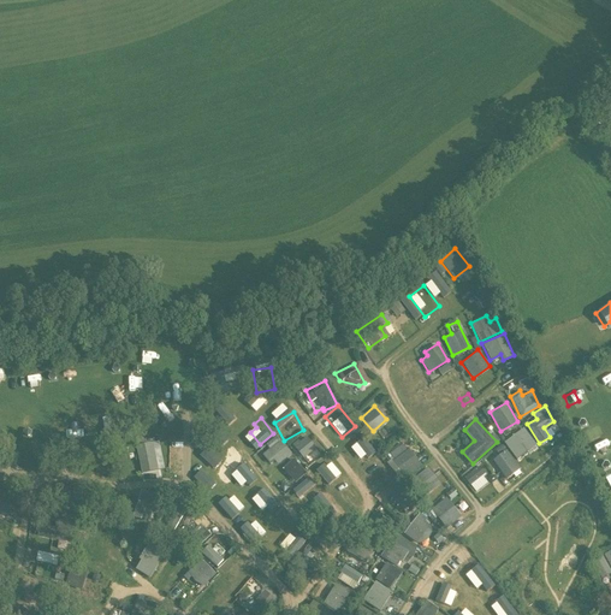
[(523,426),(504,442),(516,459),(537,443),(523,426)]
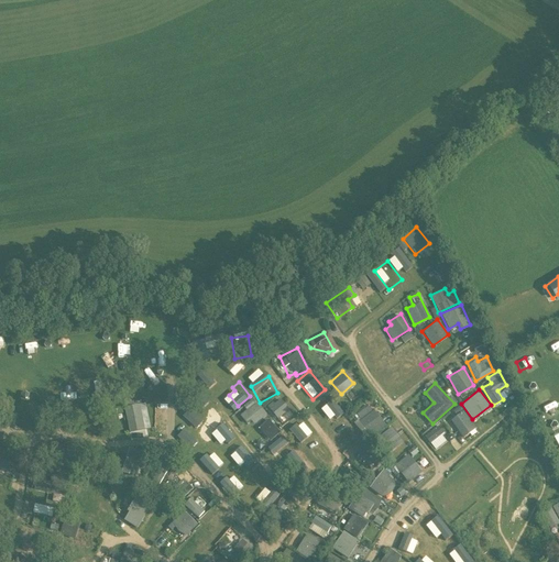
[(310,405),(324,418),(337,406),(324,393),(310,405)]
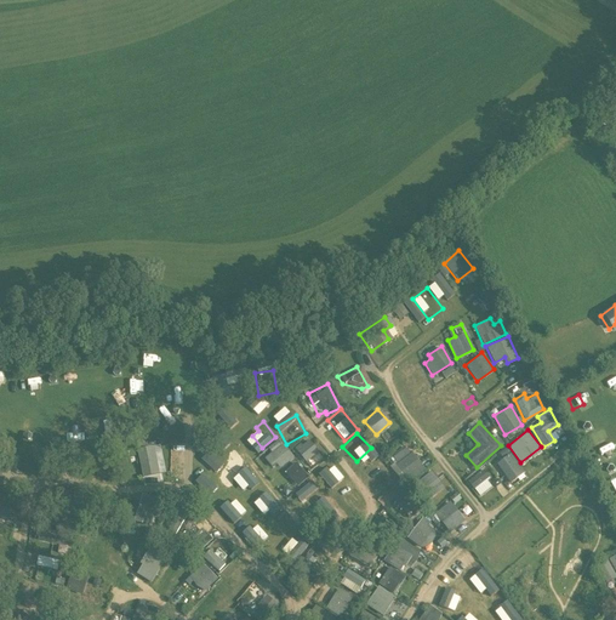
[(308,437),(295,448),(307,462),(320,451),(308,437)]
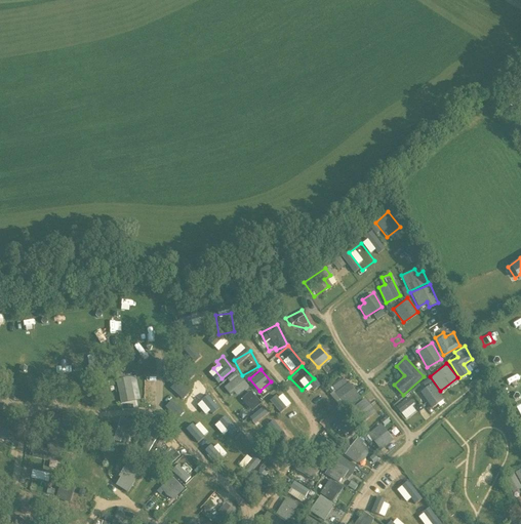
[(236,370),(227,378),(229,381),(224,386),(229,393),(234,390),(237,394),(247,386),(236,370)]
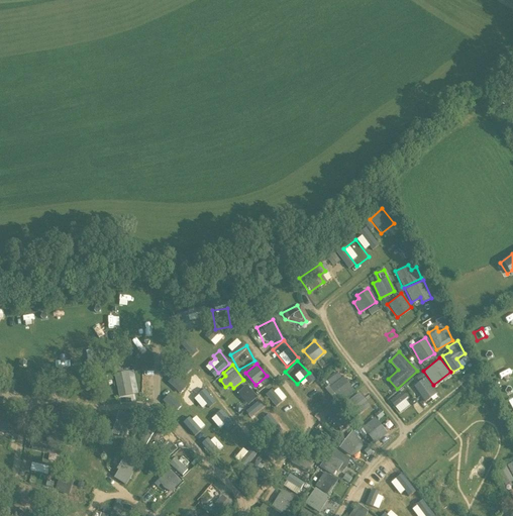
[(118,371),(120,395),(135,394),(133,370),(118,371)]
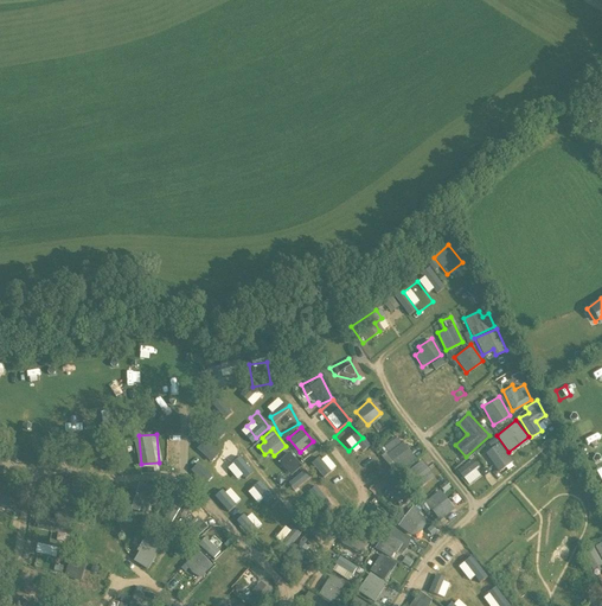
[(403,440),(399,442),(396,437),(382,446),(399,471),(416,459),(403,440)]
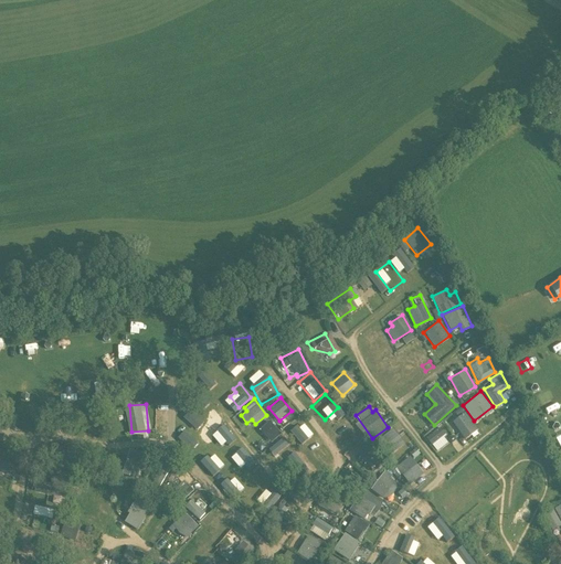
[(452,422),(466,439),(478,429),(464,412),(452,422)]
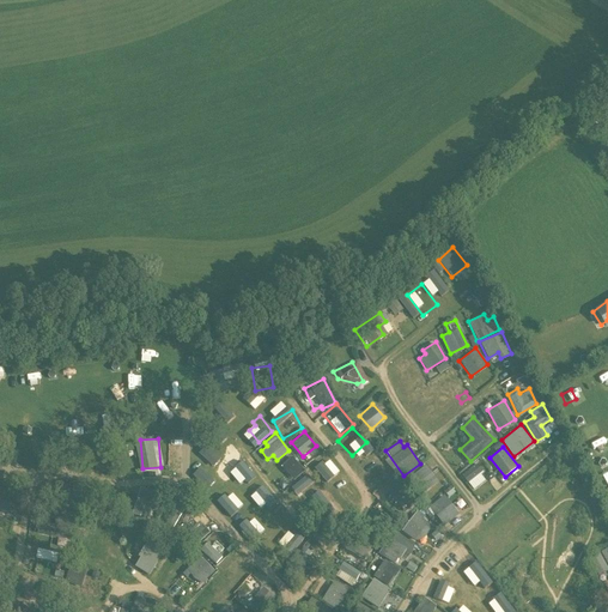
[(372,450),(353,464),(370,488),(389,473),(372,450)]
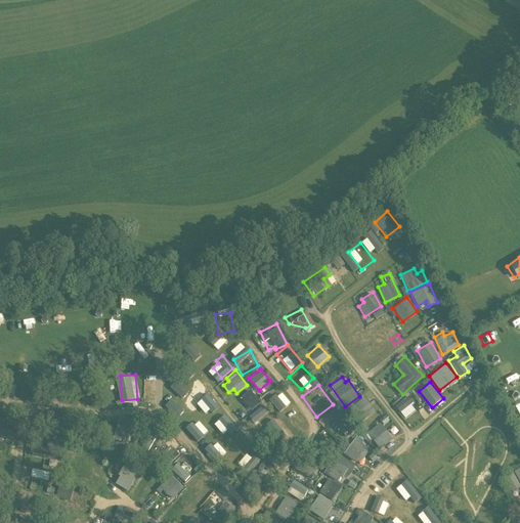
[(240,397),(251,409),(260,401),(248,389),(240,397)]
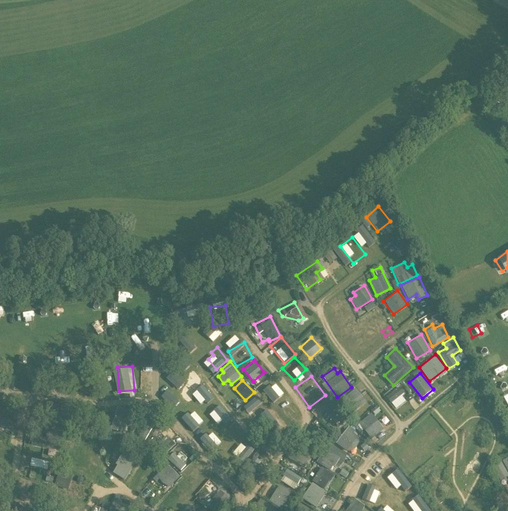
[(269,401),(278,394),(265,380),(257,388),(269,401)]
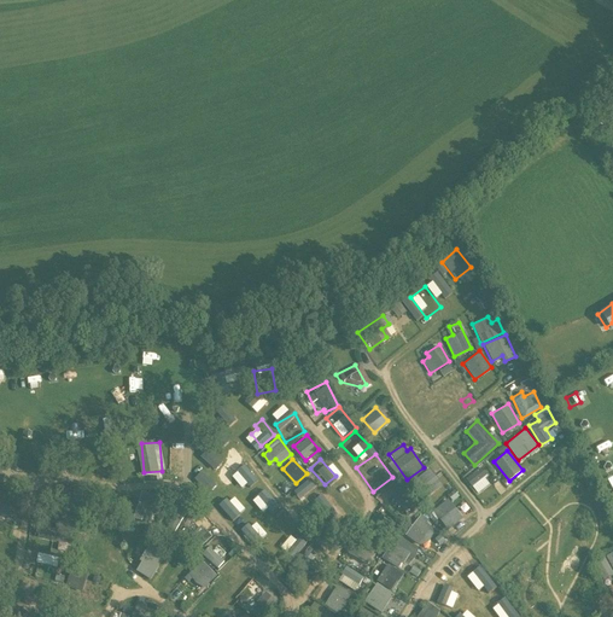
[(240,488),(247,483),(249,485),(257,481),(245,464),(231,473),(240,488)]
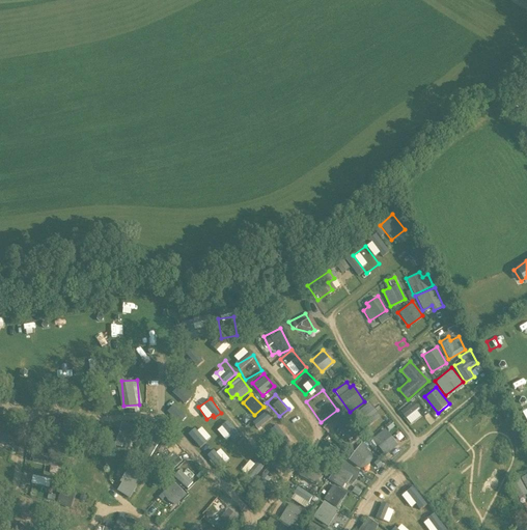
[(421,415),(416,409),(419,407),(414,399),(400,410),(410,423),(421,415)]
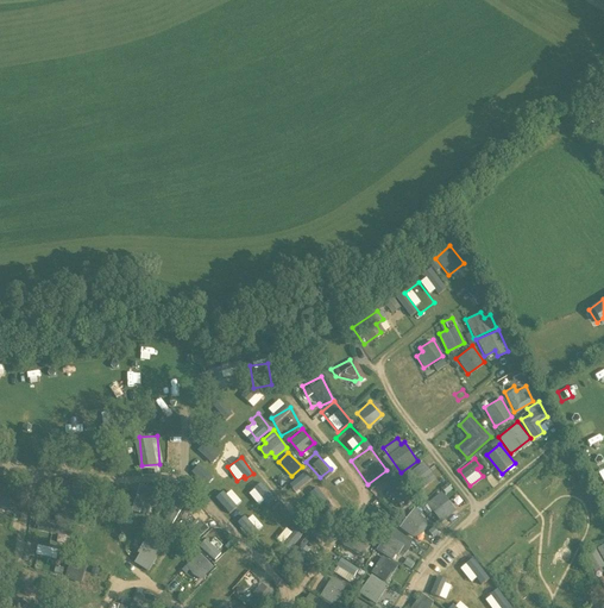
[(411,469),(423,487),(436,477),(425,461),(411,469)]
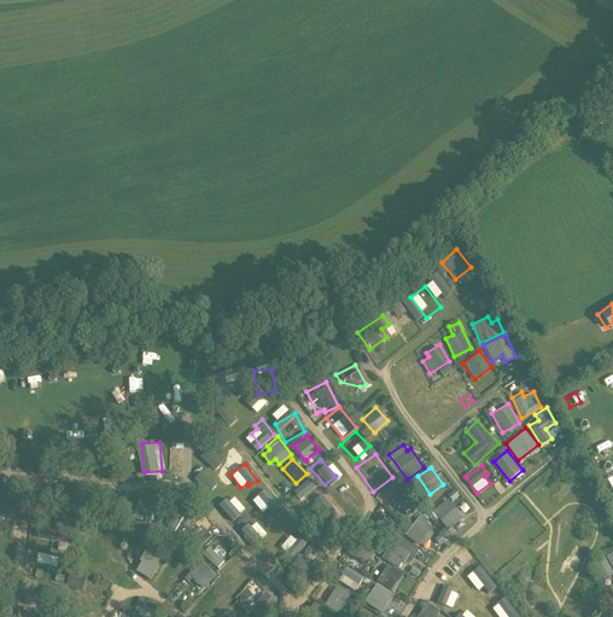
[(200,471),(194,479),(209,492),(215,483),(200,471)]
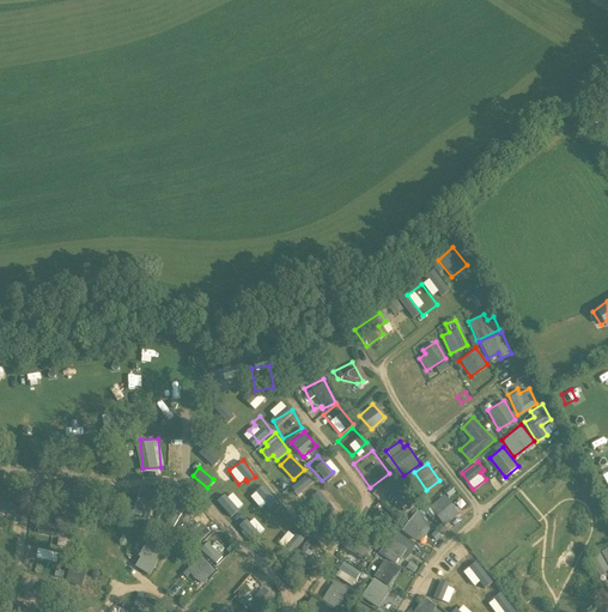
[(308,473),(296,480),(302,490),(309,485),(314,494),(318,490),(308,473)]
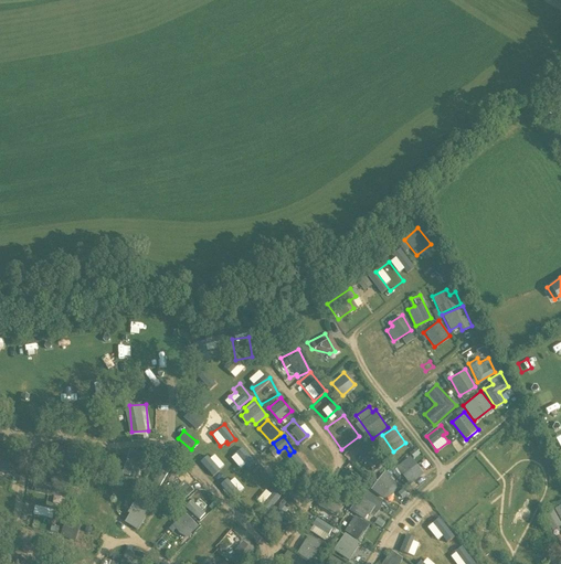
[(316,468),(327,456),(311,442),(299,454),(316,468)]
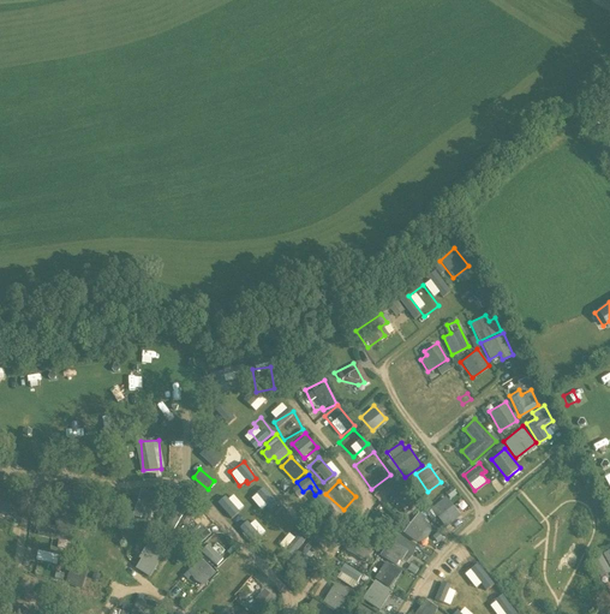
[(288,489),(295,496),(301,490),(294,483),(288,489)]
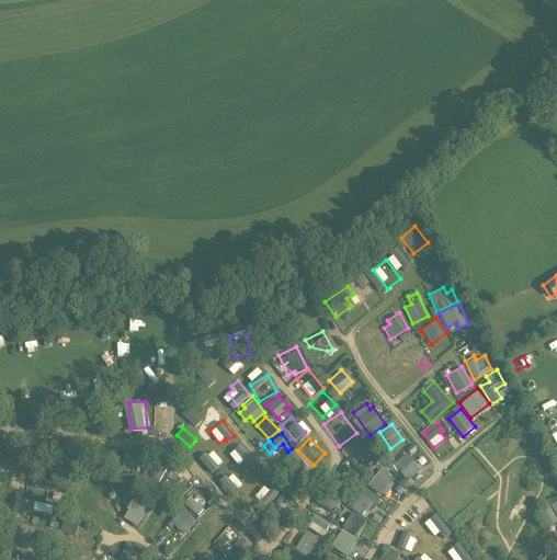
[(136,471),(145,450),(128,444),(121,466),(136,471)]
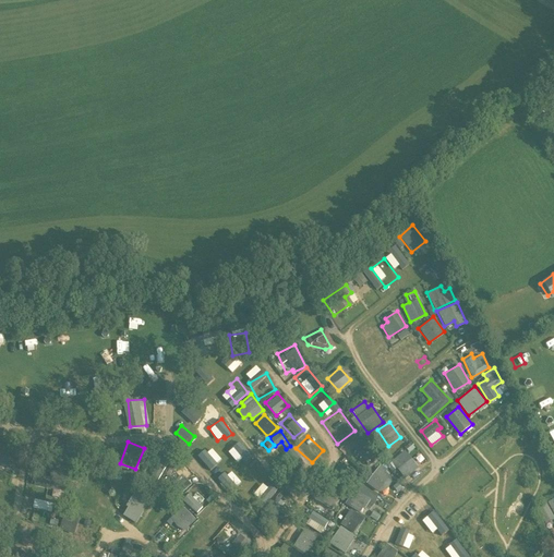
[(238,464),(250,453),(239,442),(227,451),(238,464)]
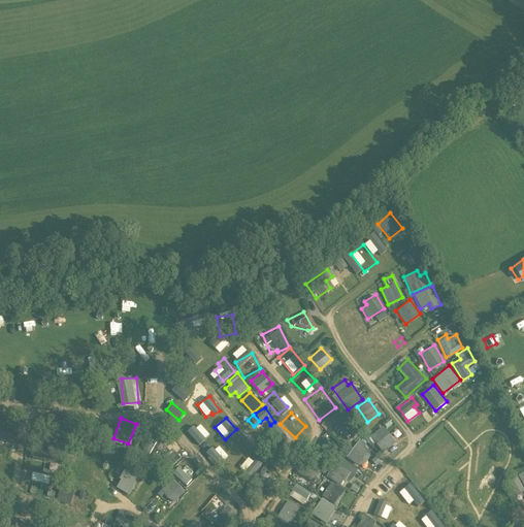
[(199,443),(209,434),(200,423),(190,432),(199,443)]
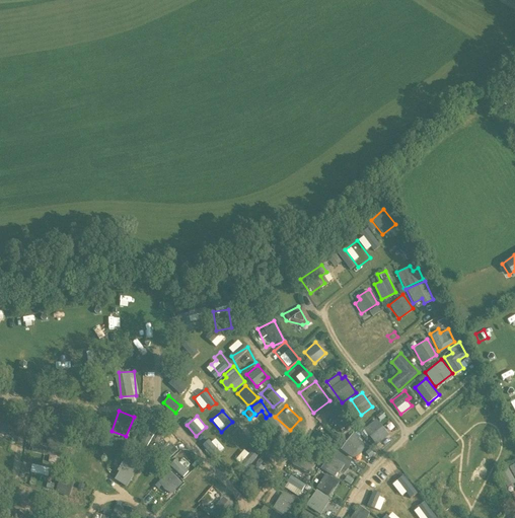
[(272,417),(258,433),(264,438),(278,422),(272,417)]
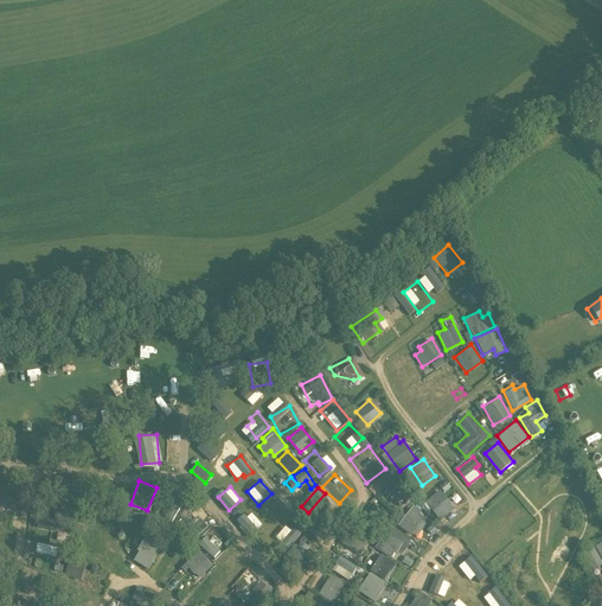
[(442,518),(455,505),(439,489),(426,501),(442,518)]
